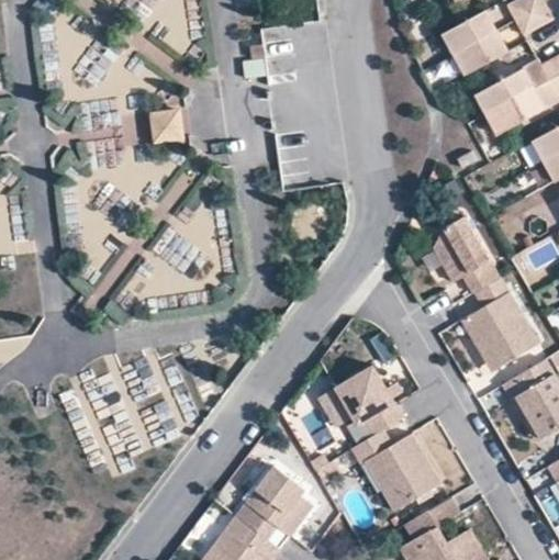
[(131,0),(127,6),(148,21),(164,0),(131,0)]
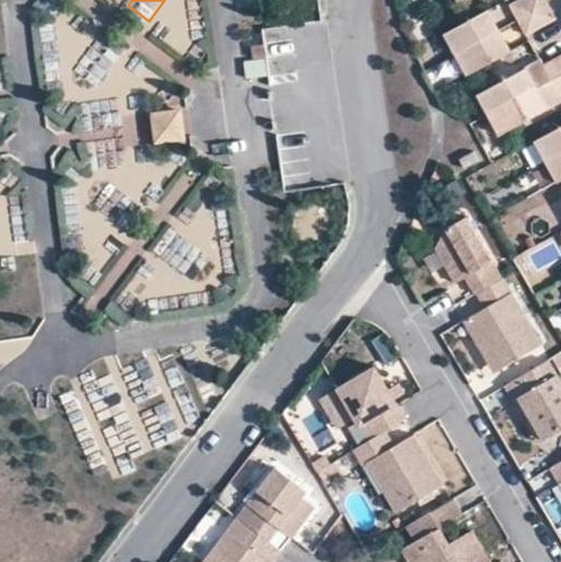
[(517,0),(508,4),(516,19),(543,4),(540,0),(517,0)]
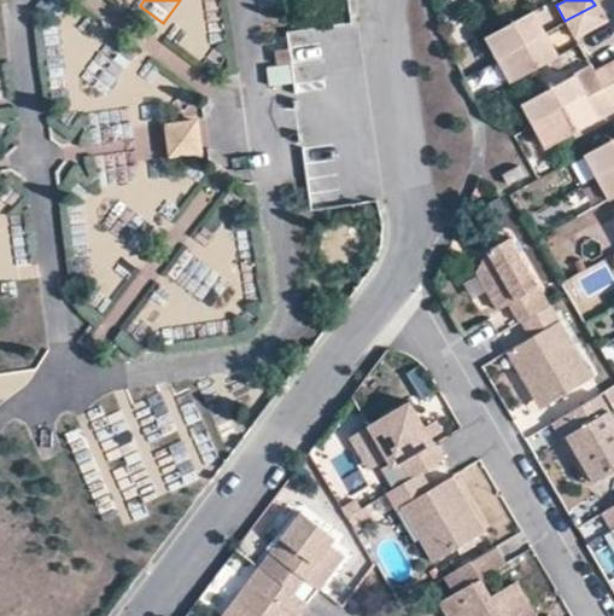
[(565,21),(556,5),(534,17),(544,33),(565,21)]
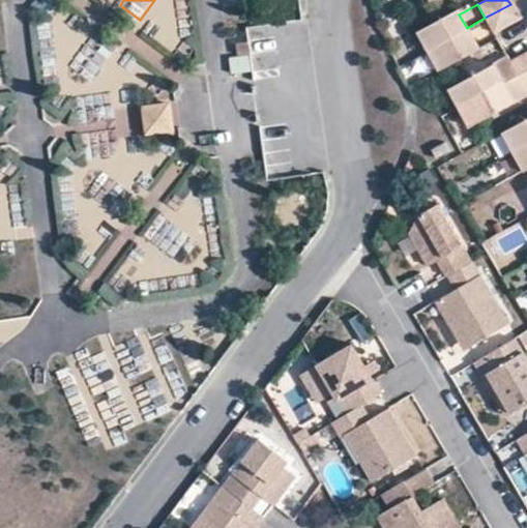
[(485,18),(493,32),(519,19),(510,4),(485,18)]
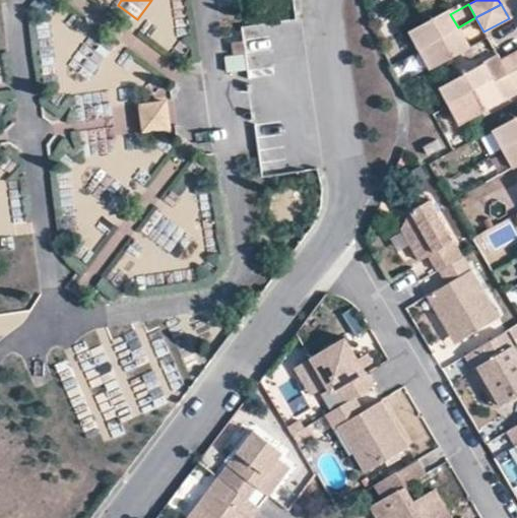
[(450,14),(448,9),(407,30),(417,49),(458,27),(450,14)]
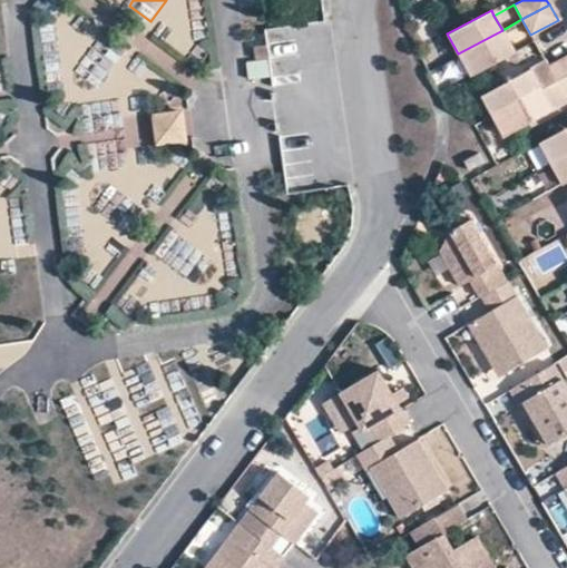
[(521,19),(502,30),(511,45),(530,35),(521,19)]
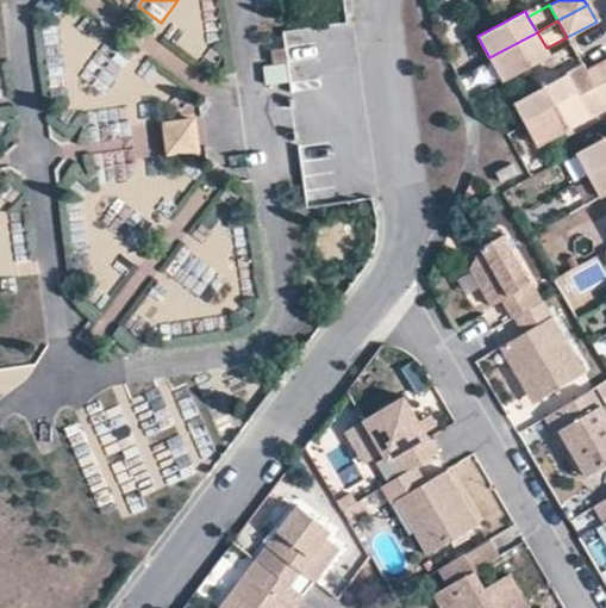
[(67,90),(64,25),(45,26),(48,91),(67,90)]
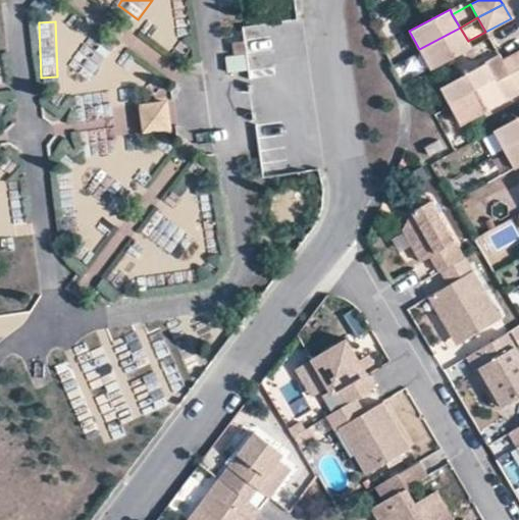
[(419,49),(430,68),(470,47),(468,41),(460,28),(419,49)]
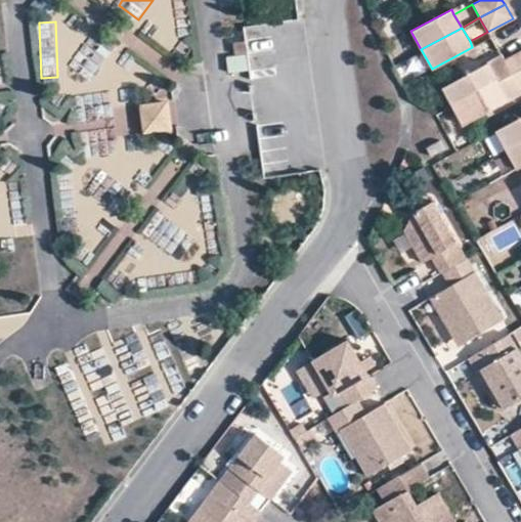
[(97,73),(115,51),(96,37),(79,58),(97,73)]
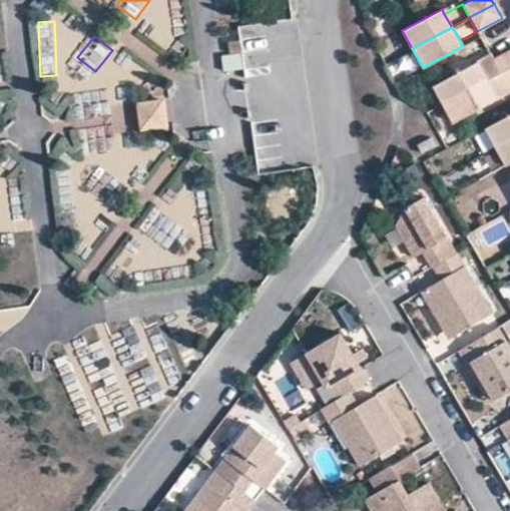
[(509,49),(492,59),(489,53),(432,84),(442,101),(509,65),(509,49)]
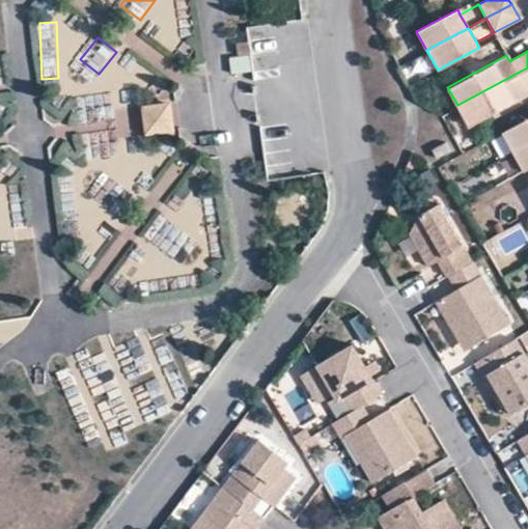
[(233,59),(235,76),(257,73),(255,57),(233,59)]
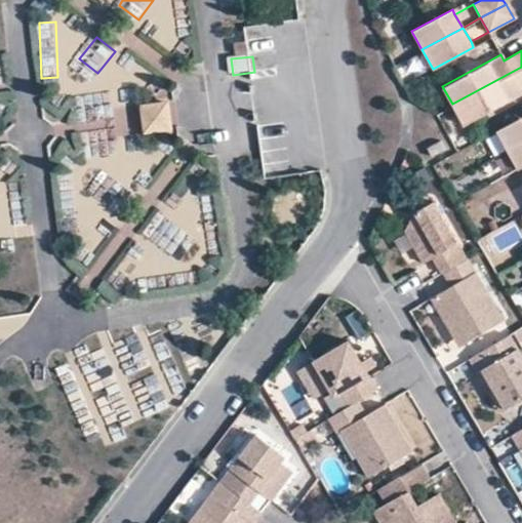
[(521,67),(452,104),(463,122),(520,91),(519,87),(521,85),(521,67)]
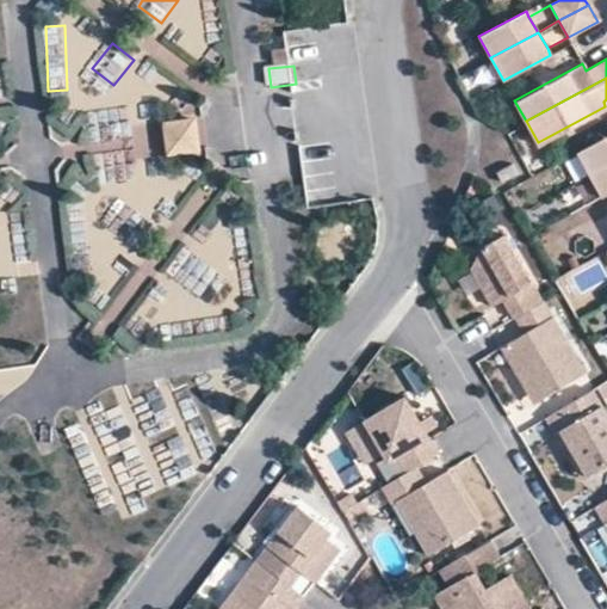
[(119,139),(116,115),(90,118),(93,142),(119,139)]
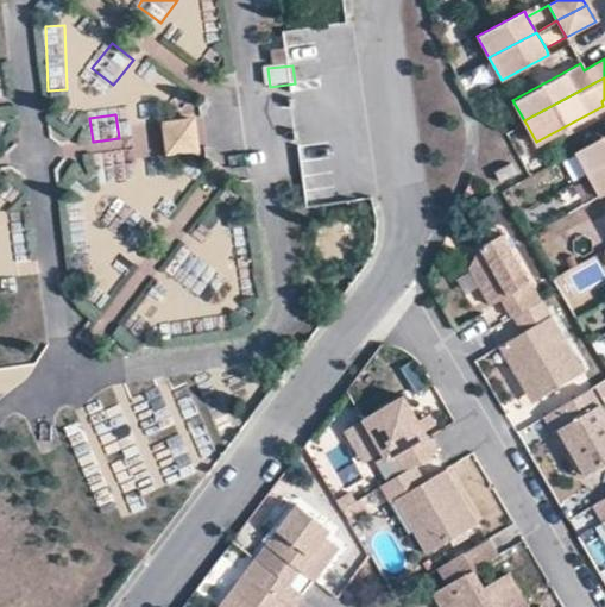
[(202,150),(199,121),(169,126),(172,154),(202,150)]
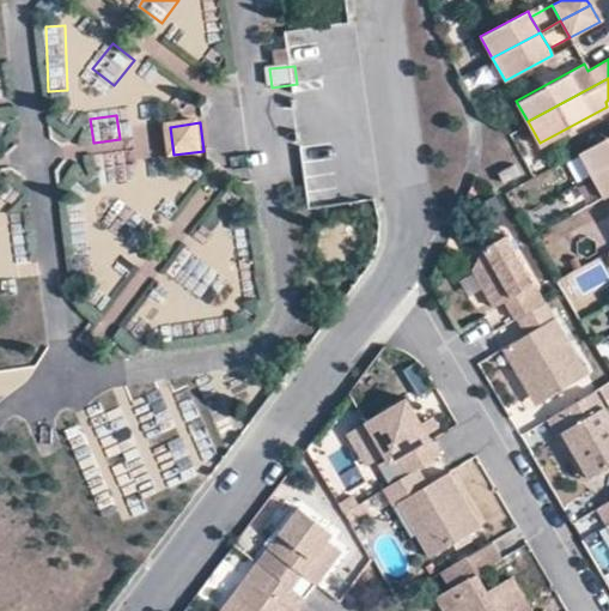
[(608,134),(577,152),(589,175),(608,164),(608,134)]
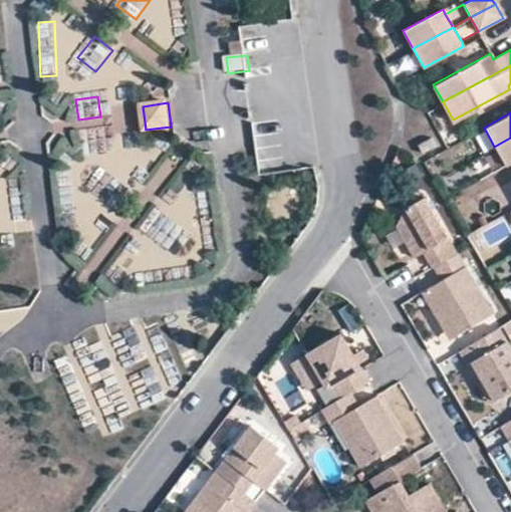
[(510,138),(494,147),(505,166),(510,162),(510,138)]
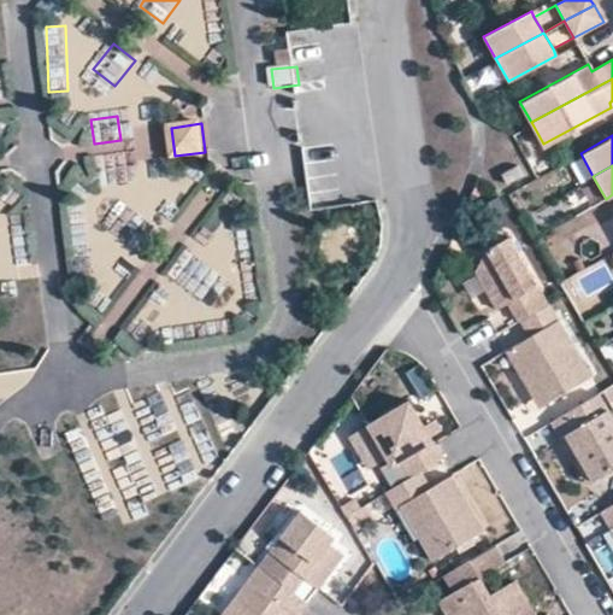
[(500,179),(505,187),(520,177),(516,169),(500,179)]
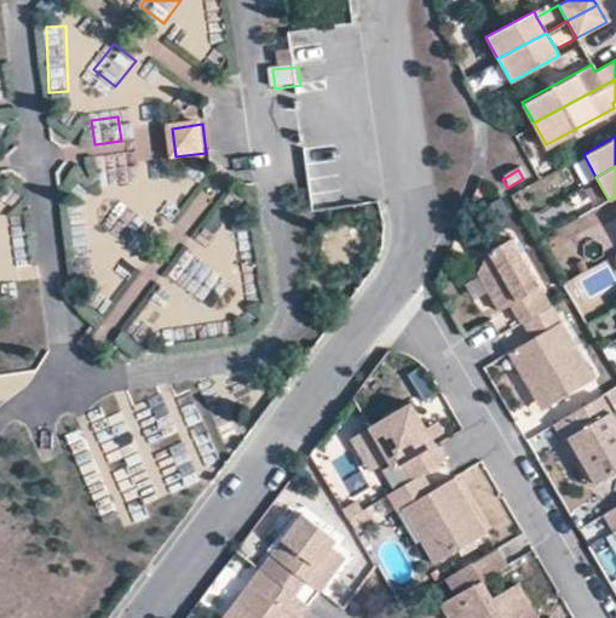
[(91,207),(70,207),(73,278),(93,276),(91,207)]
